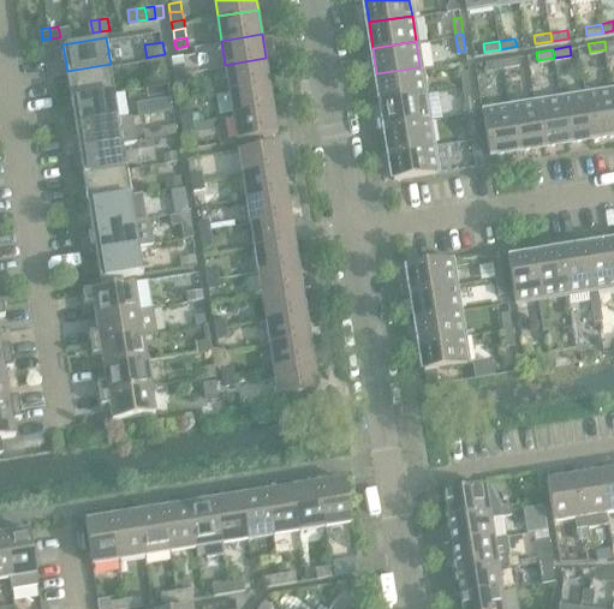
[(167,72),(165,54),(150,57),(154,75),(167,72)]
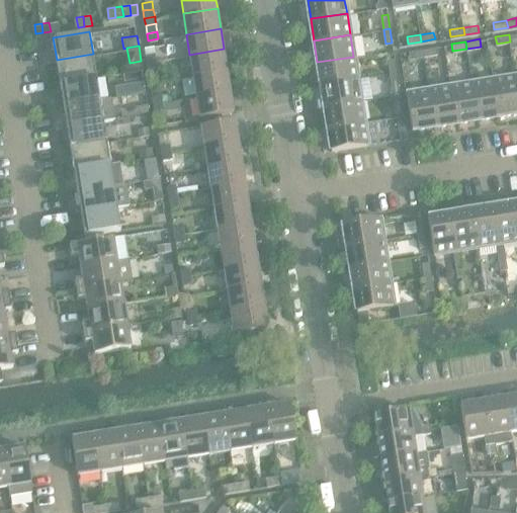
[(436,54),(435,46),(422,49),(423,56),(436,54)]
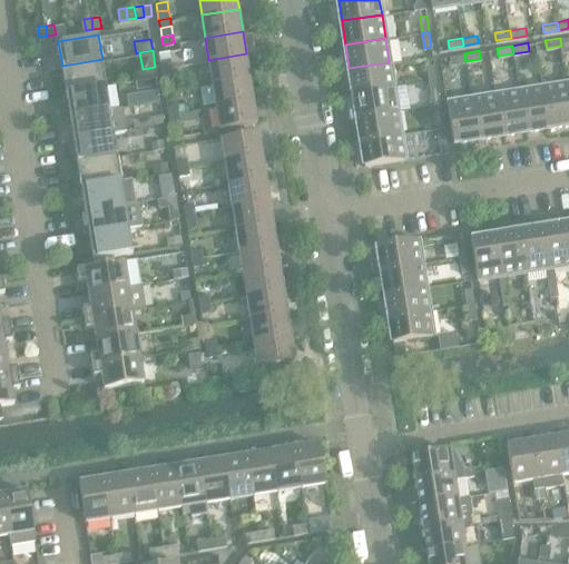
[(249,77),(246,53),(208,60),(213,82),(249,77)]
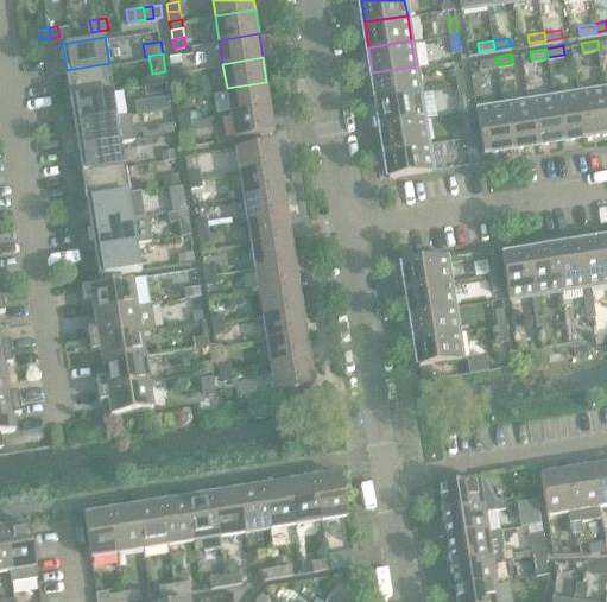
[(497,65),(495,57),(479,59),(480,68),(497,65)]
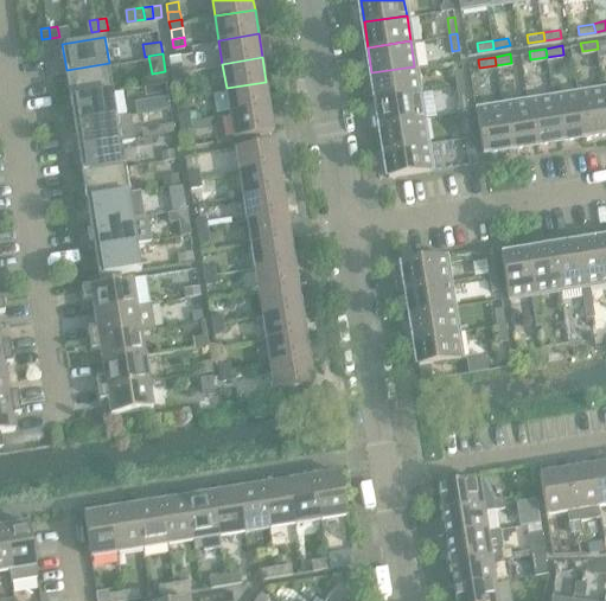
[(184,70),(183,62),(171,64),(172,72),(184,70)]
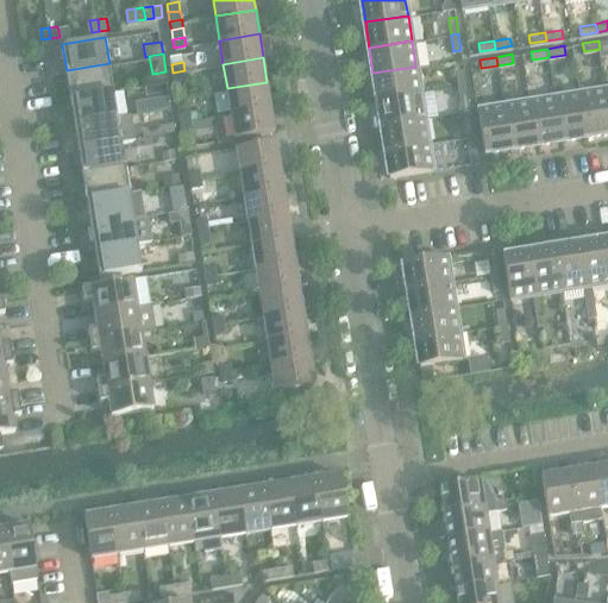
[(113,88),(110,63),(67,70),(70,95),(113,88)]
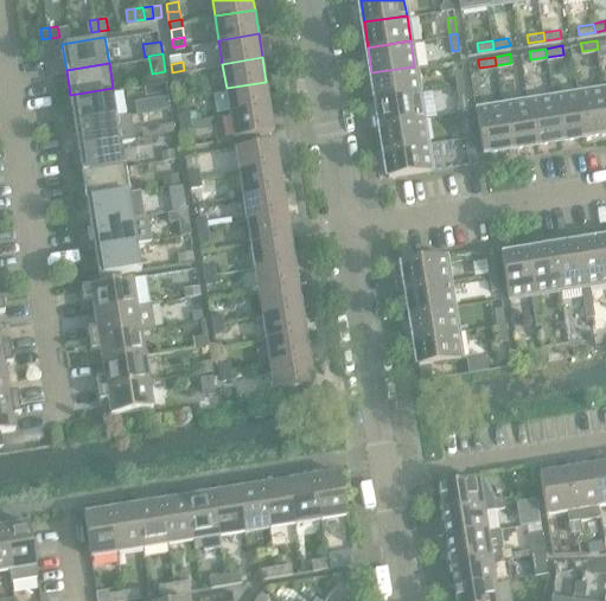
[(419,91),(414,66),(371,72),(376,98),(419,91)]
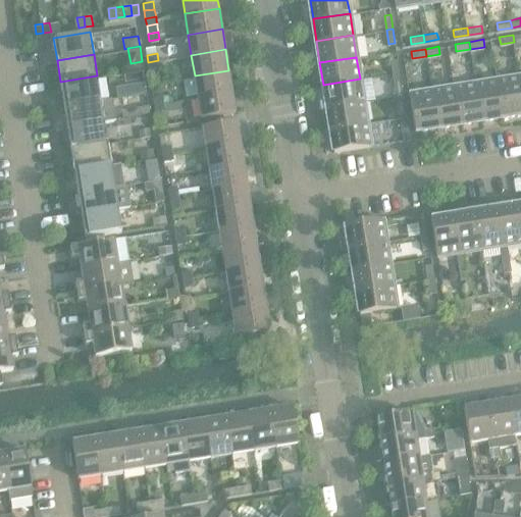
[(400,72),(398,58),(391,59),(393,73),(400,72)]
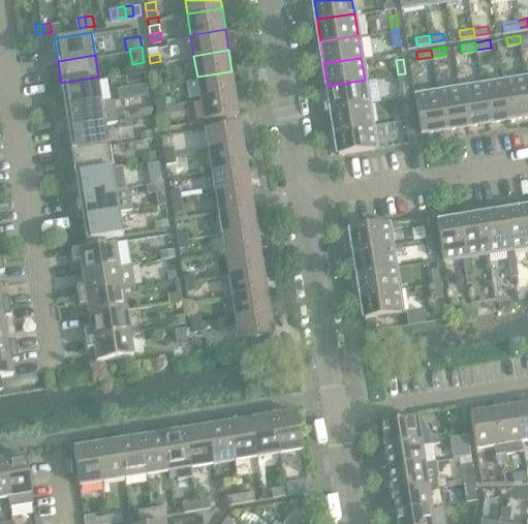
[(161,68),(160,61),(150,63),(151,70),(161,68)]
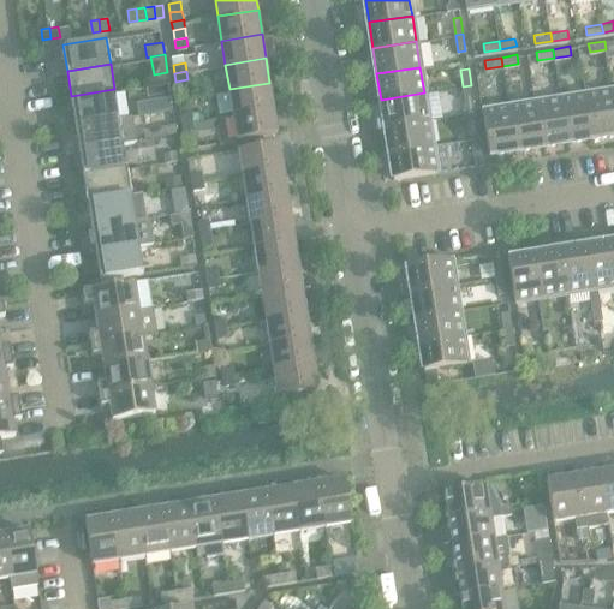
[(274,107),(269,83),(230,89),(233,113),(274,107)]
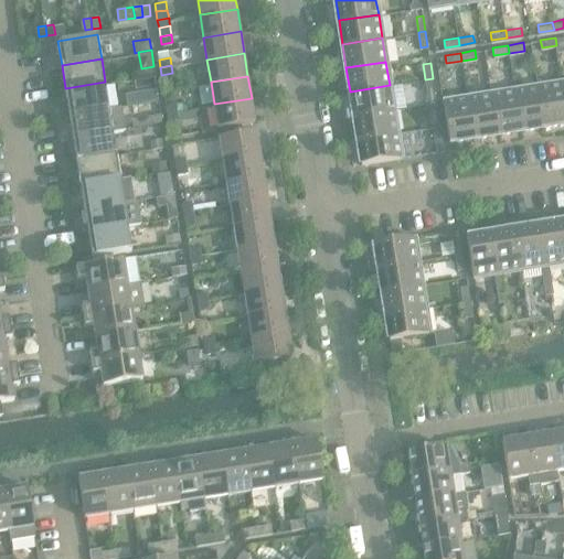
[(435,93),(433,78),(425,79),(428,93),(428,94),(435,93)]
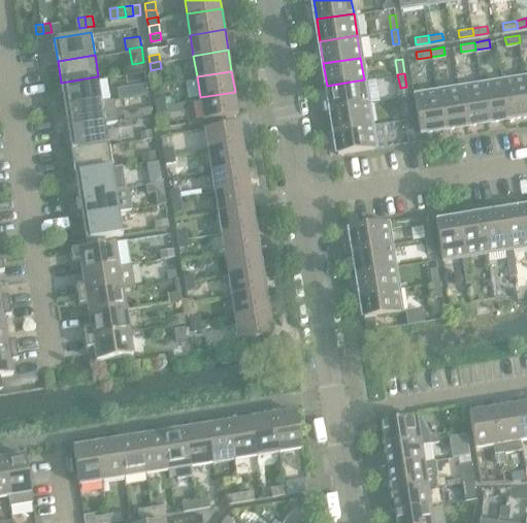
[(526,83),(525,75),(503,79),(509,115),(526,111),(526,83)]
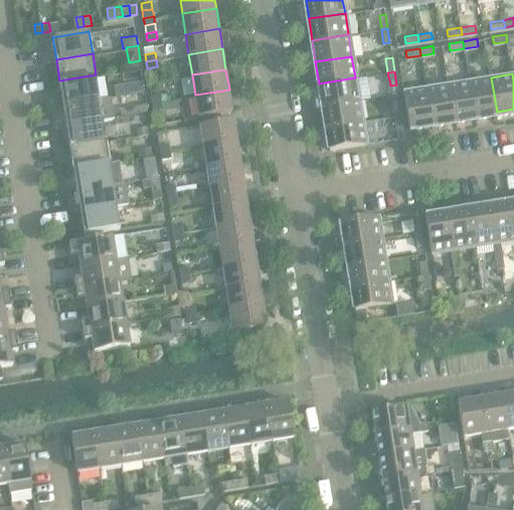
[(100,97),(96,74),(59,80),(63,103),(100,97)]
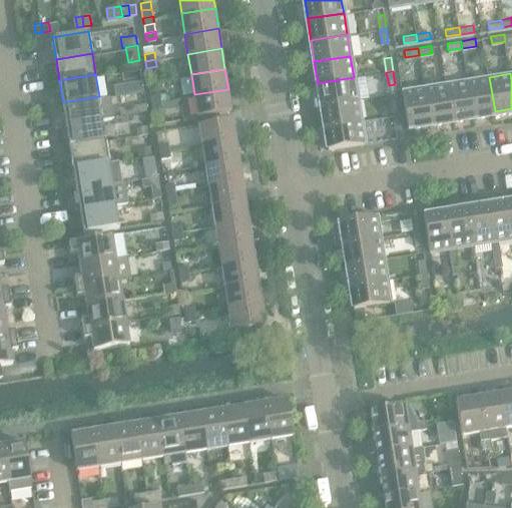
[(357,99),(354,77),(318,83),(321,104),(357,99)]
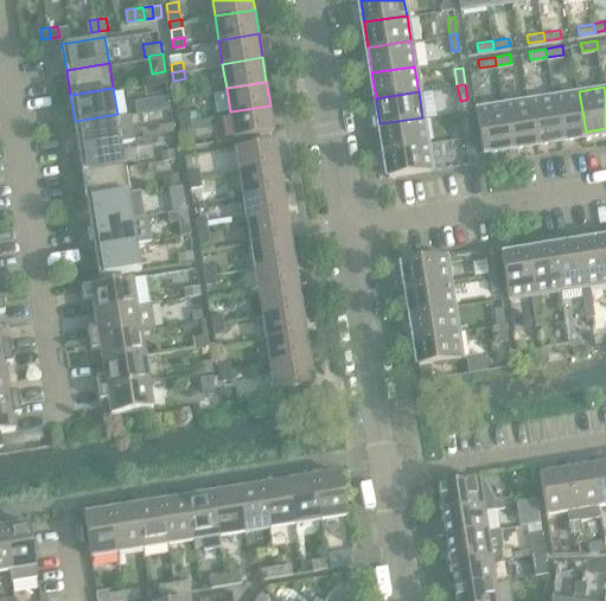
[(586,132),(579,91),(553,96),(560,136),(586,132)]
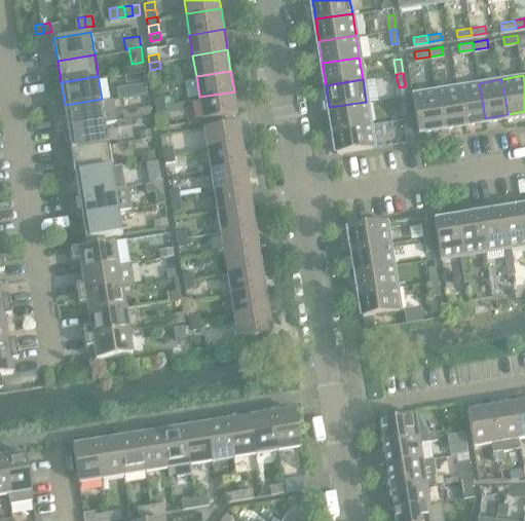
[(145,81),(127,84),(129,94),(147,91),(145,81)]
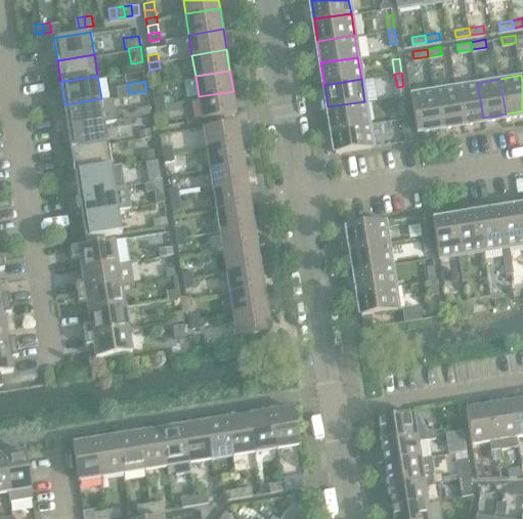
[(483,118),(477,83),(454,86),(461,122),(483,118)]
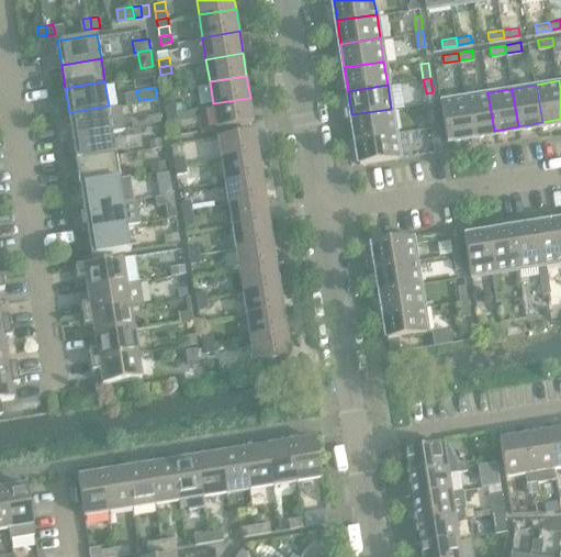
[(426,92),(423,93),(425,103),(435,101),(433,92),(426,93),(426,92)]
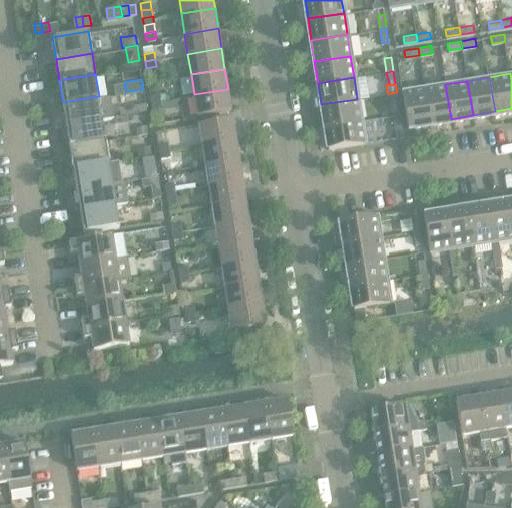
[(451,119),(445,84),(424,88),(429,122),(451,119)]
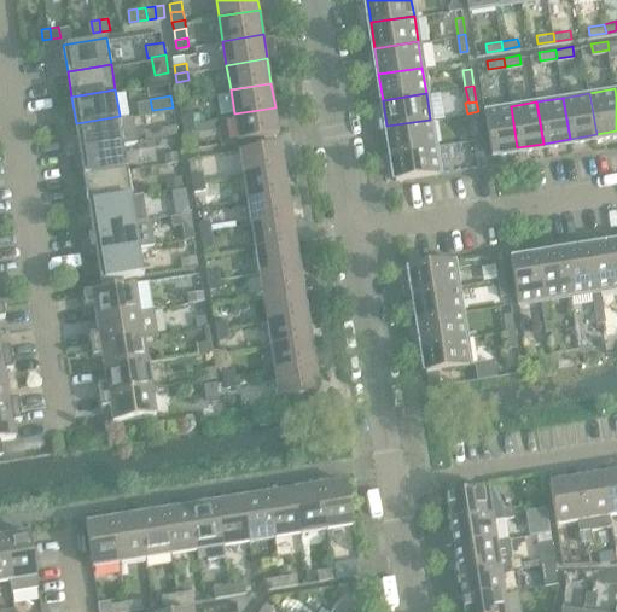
[(517,147),(511,106),(484,110),(492,152),(517,147)]
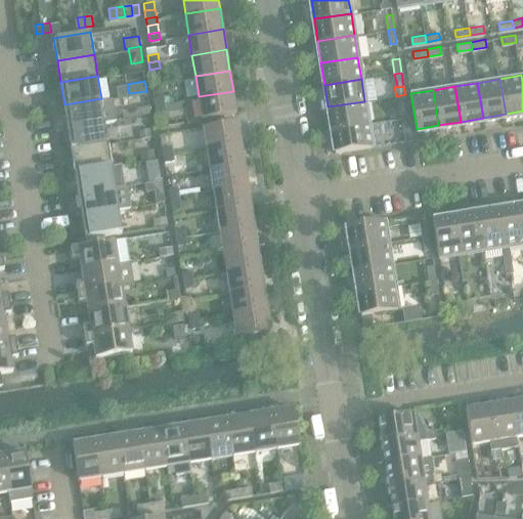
[(236,112),(233,91),(199,96),(202,118),(236,112)]
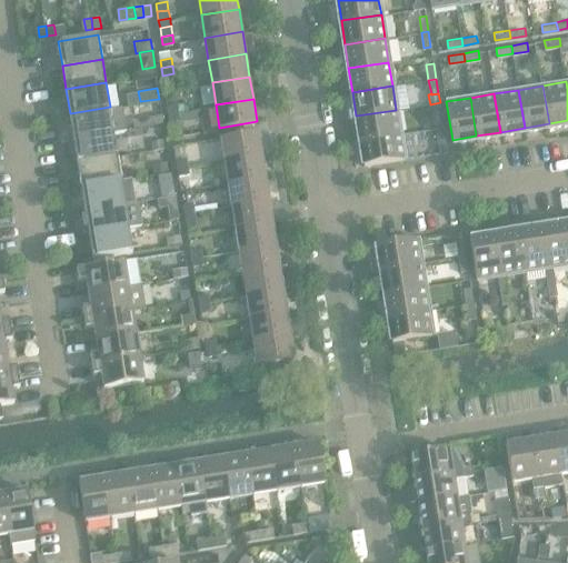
[(179,111),(178,102),(167,104),(168,112),(179,111)]
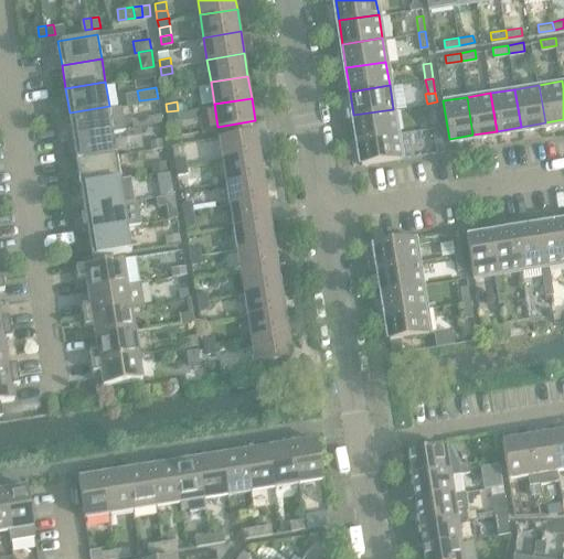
[(121,104),(109,106),(70,113),(73,136),(113,130),(125,128),(121,104)]
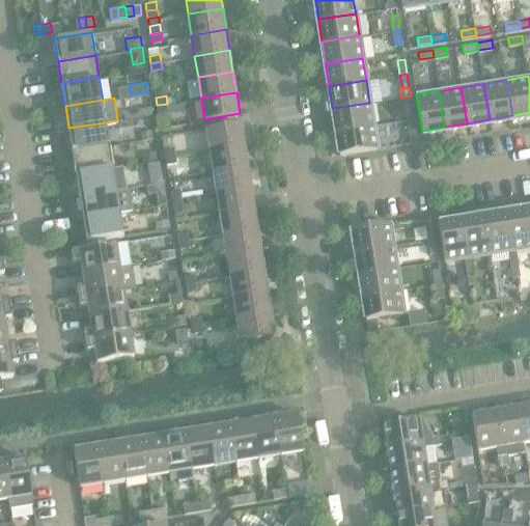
[(372,125),(369,103),(332,108),(335,131),(372,125)]
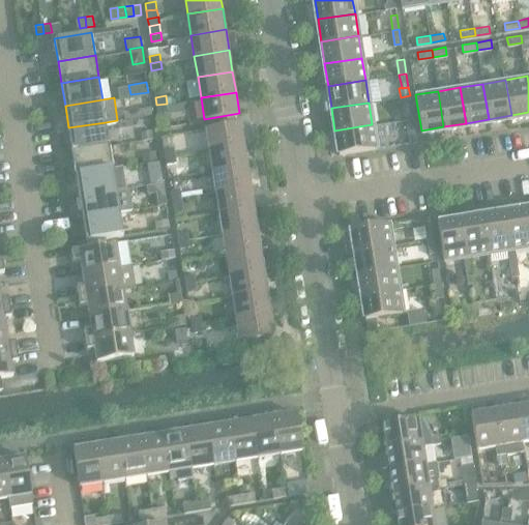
[(168,111),(167,104),(156,105),(157,112),(168,111)]
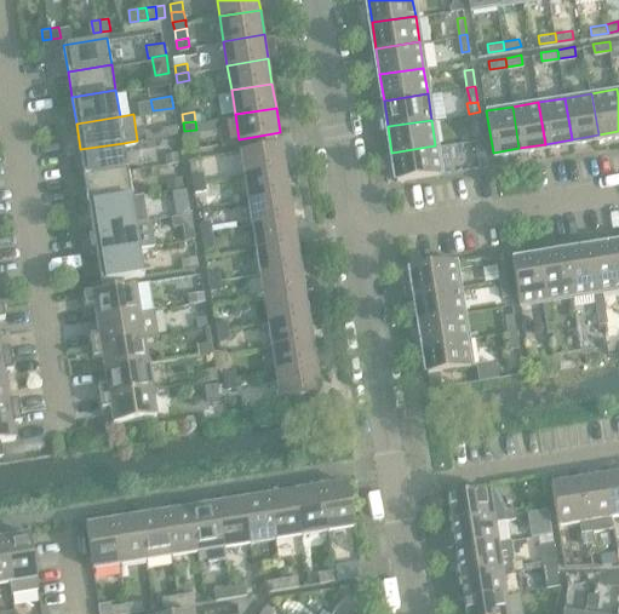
[(483,138),(481,121),(473,122),(476,139),(483,138)]
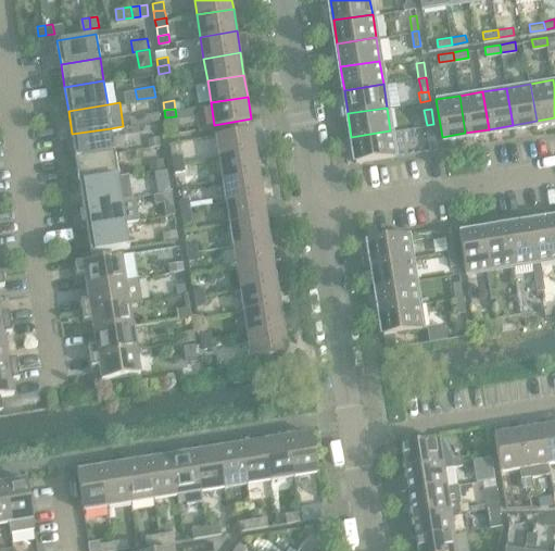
[(159,110),(129,115),(130,124),(160,120),(159,110)]
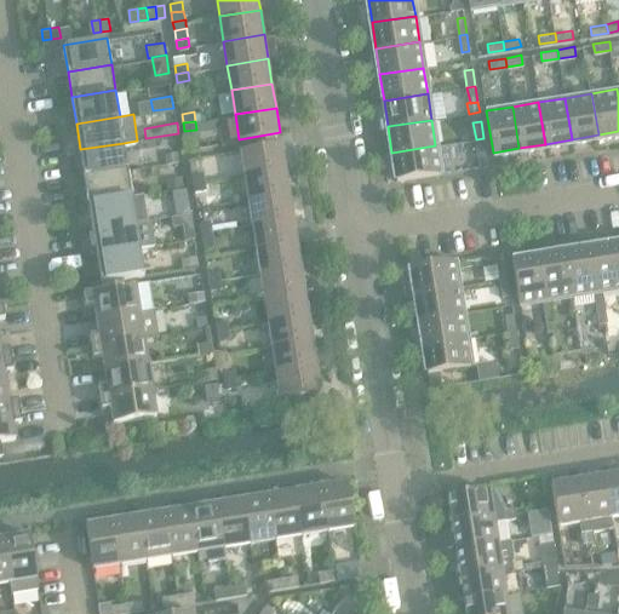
[(487,154),(483,138),(476,139),(479,156),(487,154)]
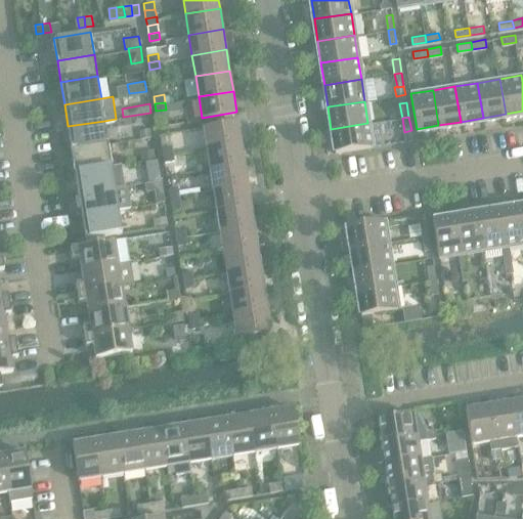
[(240,141),(236,120),(203,126),(206,146),(240,141)]
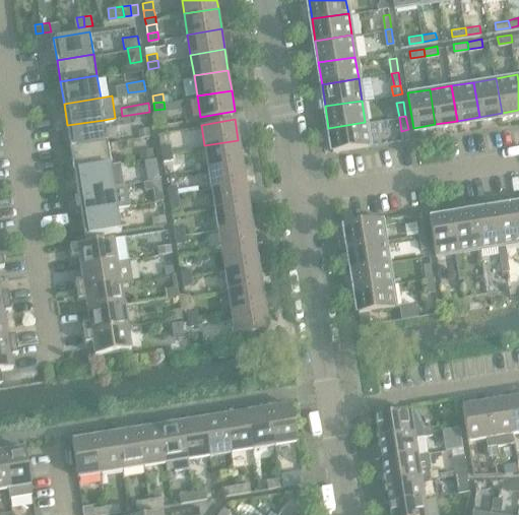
[(108,141),(104,120),(67,125),(71,147),(108,141)]
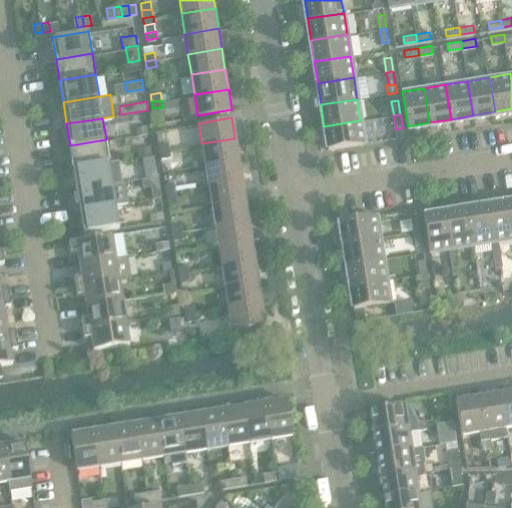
[(364,142),(360,120),(324,126),(328,147),(364,142)]
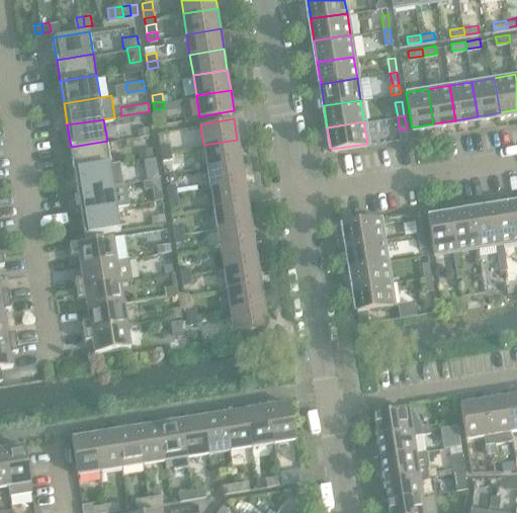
[(149,124),(138,126),(139,136),(150,134),(149,124)]
